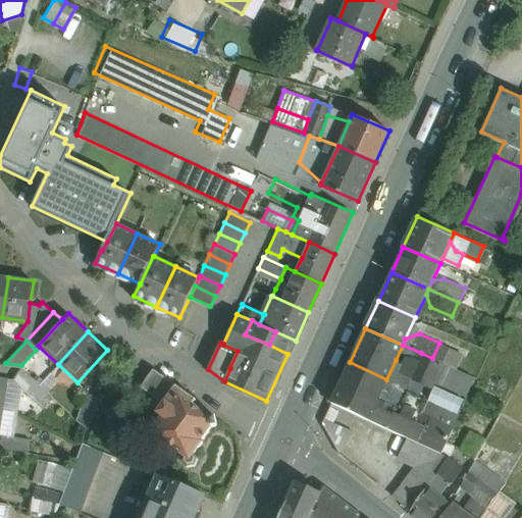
[(432,358),(421,353),(410,377),(411,377),(430,386),(441,362),(432,358)]
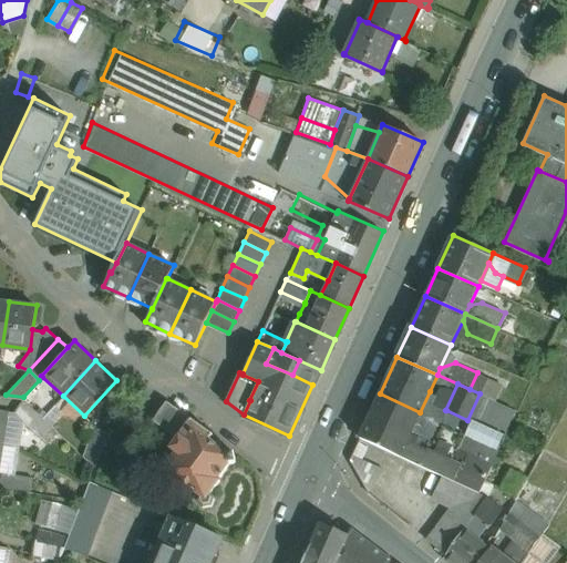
[(405,443),(411,443),(413,439),(430,447),(441,422),(446,410),(445,410),(432,403),(435,395),(430,391),(420,412),(405,443)]
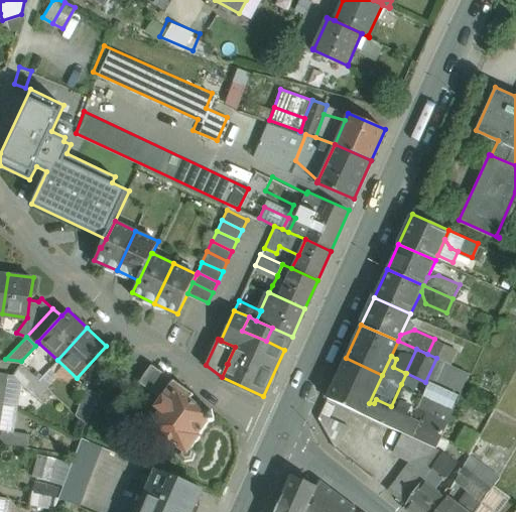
[(391,406),(376,399),(374,403),(369,403),(382,375),(346,358),(328,397),(383,422),(391,406)]
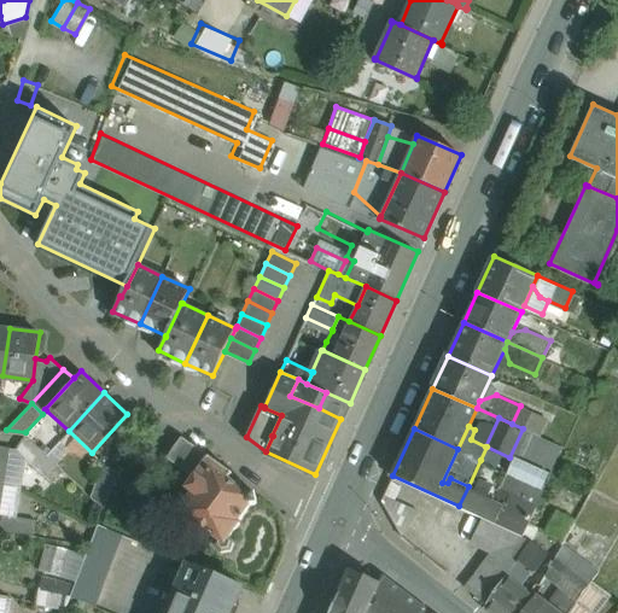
[(62,468),(24,433),(12,448),(17,449),(25,456),(51,482),(62,468)]
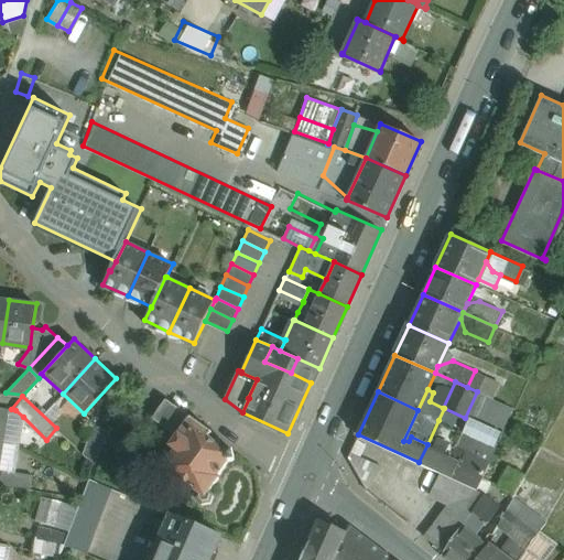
[(165,398),(152,417),(177,434),(191,416),(165,398)]
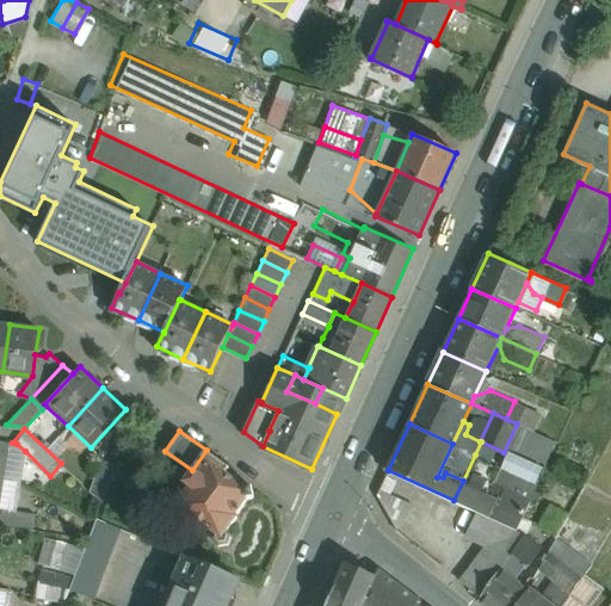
[(229,465),(207,450),(192,470),(181,486),(187,489),(178,504),(215,530),(213,536),(218,543),(228,540),(230,532),(227,527),(236,514),(234,513),(246,496),(253,495),(252,486),(245,487),(224,472),(229,465)]
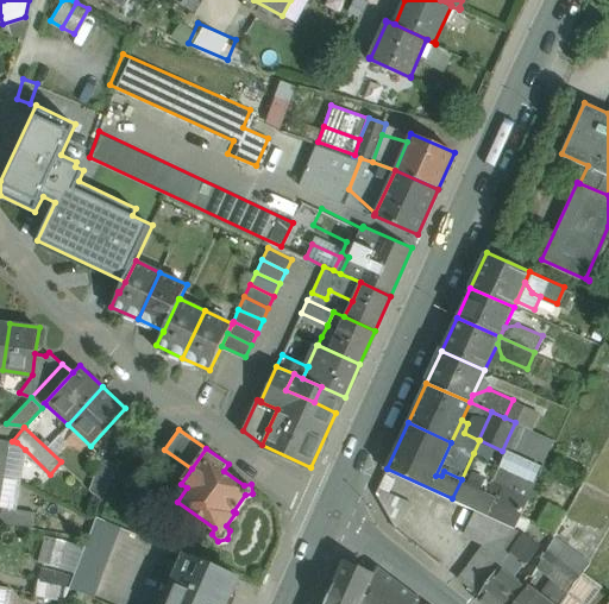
[(192,469),(164,450),(144,478),(177,502),(187,488),(181,484),(192,469)]
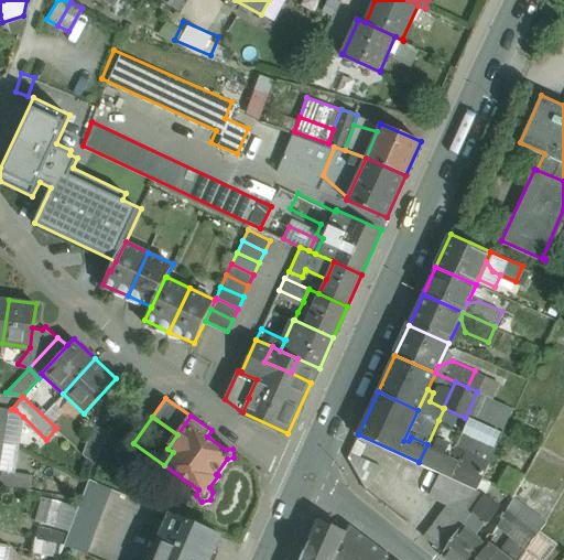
[(427,444),(419,462),(441,472),(445,461),(459,430),(438,420),(427,444)]
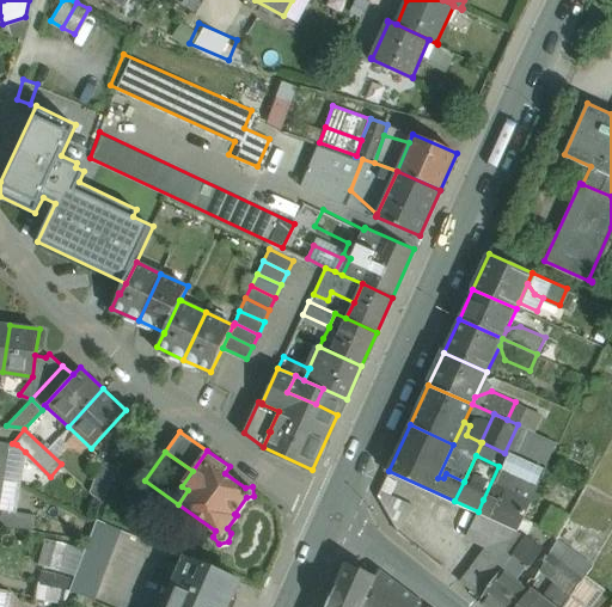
[(102,460),(91,490),(103,502),(116,465),(102,460)]
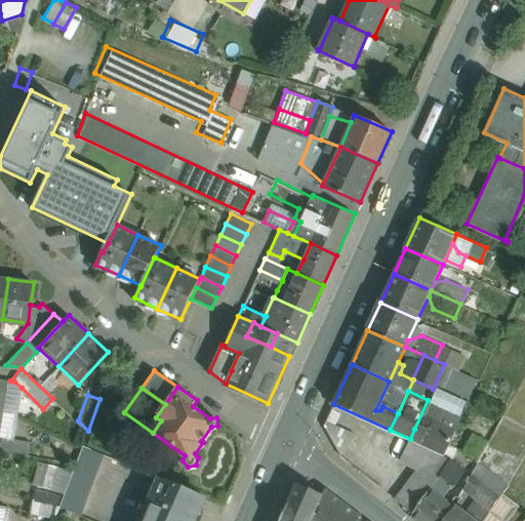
[(428,400),(414,429),(425,434),(428,426),(430,427),(433,419),(453,429),(460,413),(428,400)]
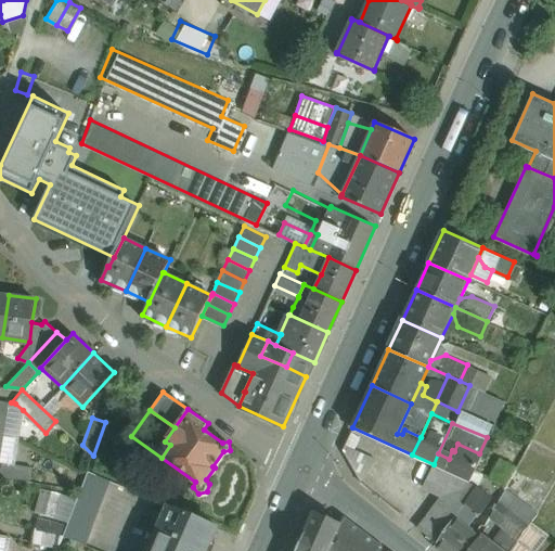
[(376,459),(345,444),(343,448),(360,479),(376,459)]
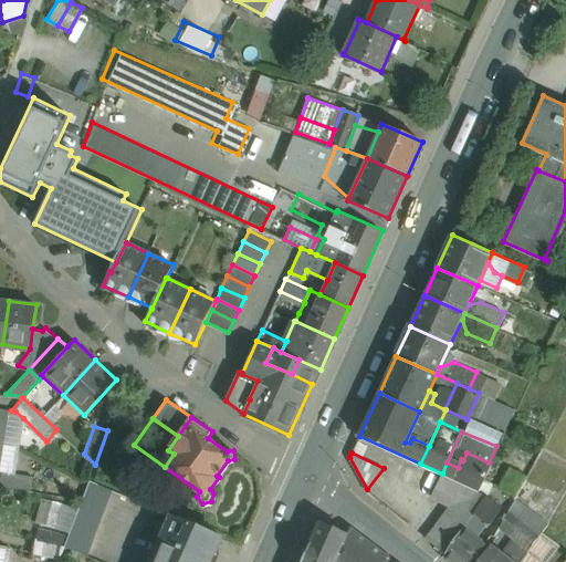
[(491,464),(489,462),(467,453),(463,460),(461,459),(458,468),(447,462),(442,474),(479,490),(491,464)]
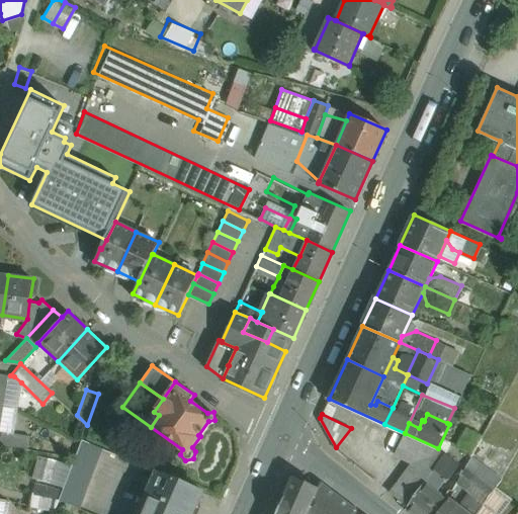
[(29,435),(1,430),(0,434),(0,440),(27,446),(29,435)]
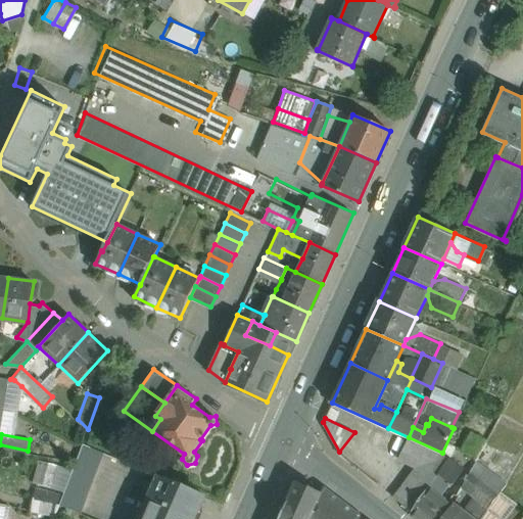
[(442,453),(409,437),(398,457),(415,465),(392,494),(412,510),(428,485),(429,485),(432,479),(437,473),(448,456),(442,453)]
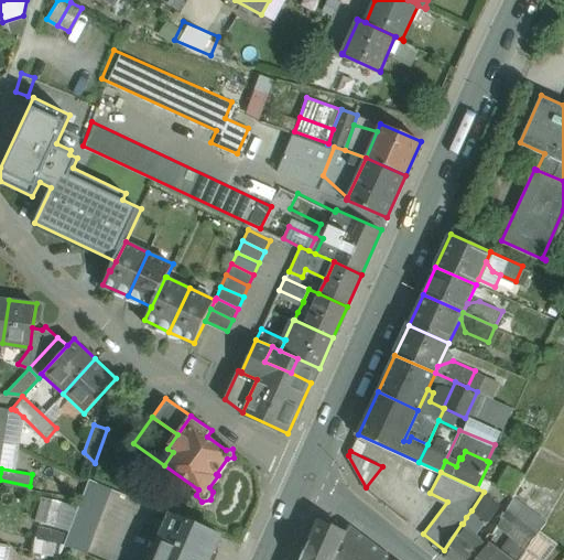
[(91,478),(65,542),(87,551),(114,487),(91,478)]
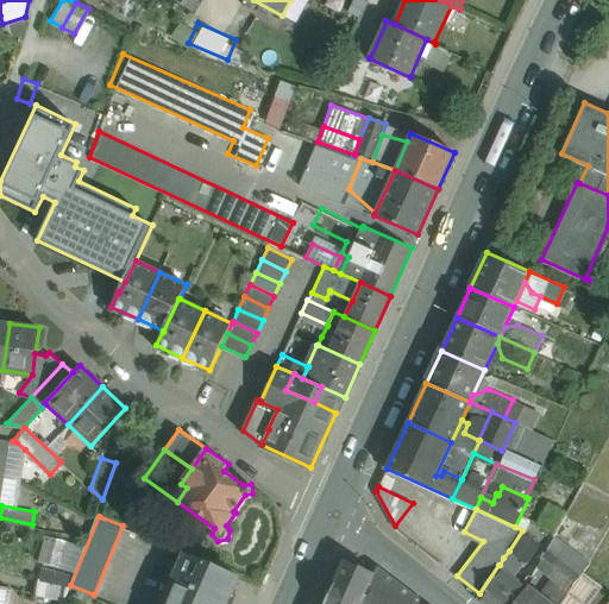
[(539,542),(525,532),(522,530),(509,551),(522,560),(526,562),(539,542)]
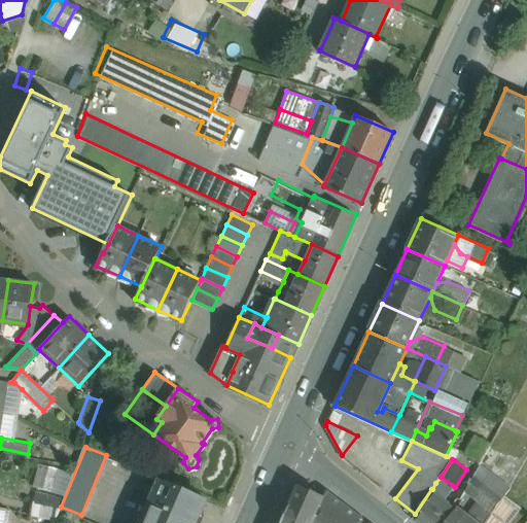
[(501,495),(473,474),(465,490),(478,499),(491,510),(501,495)]
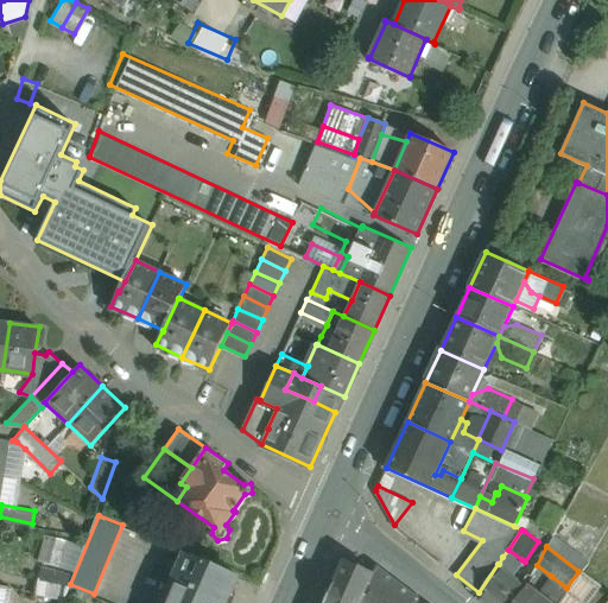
[(225,602),(236,573),(182,550),(159,602),(225,602)]
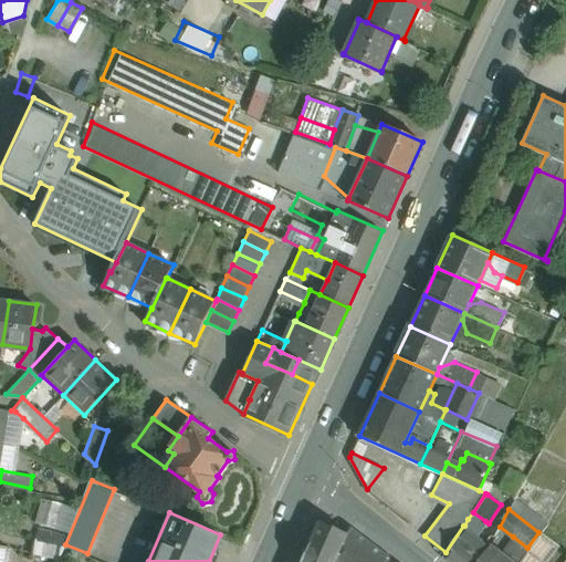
[(485,521),(473,512),(468,519),(480,529),(485,521)]
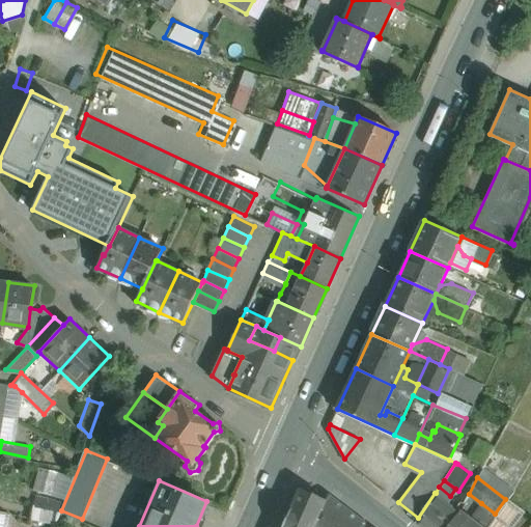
[(530,499),(512,487),(505,499),(523,512),(530,503),(530,499)]
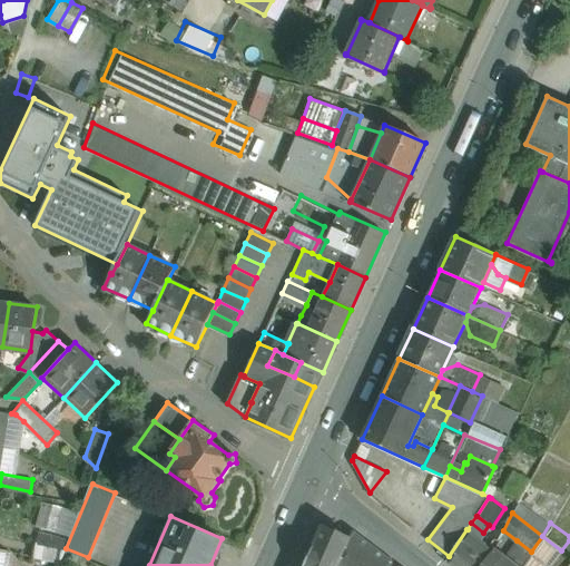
[(349,536),(323,525),(304,565),(357,565),(373,546),(352,529),(349,536)]
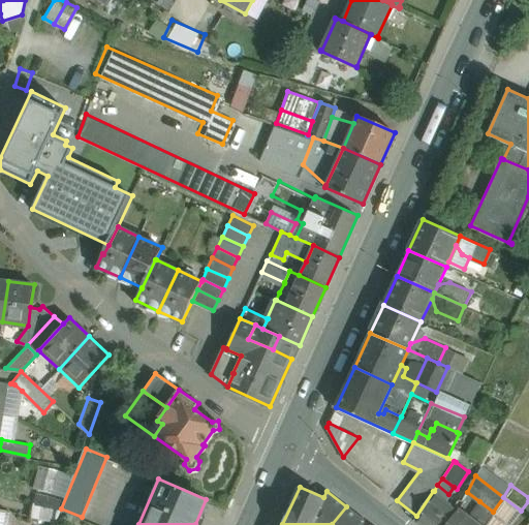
[(445,524),(458,508),(434,491),(433,491),(414,519),(422,524),(445,524)]
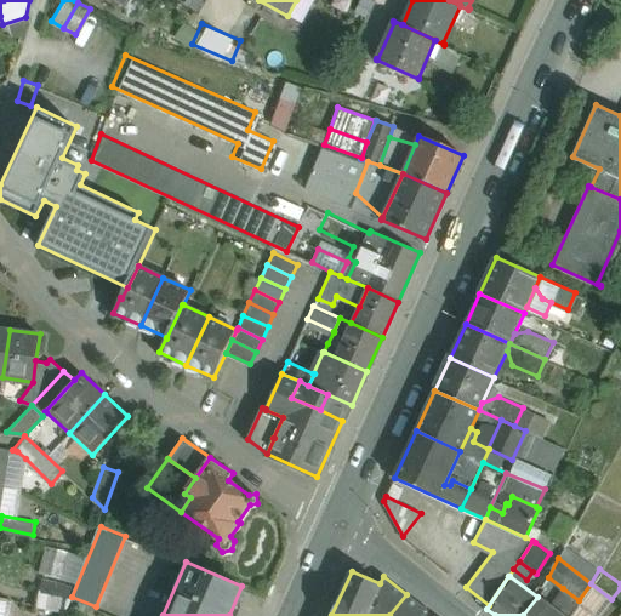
[(611,599),(591,583),(579,600),(599,615),(611,599)]
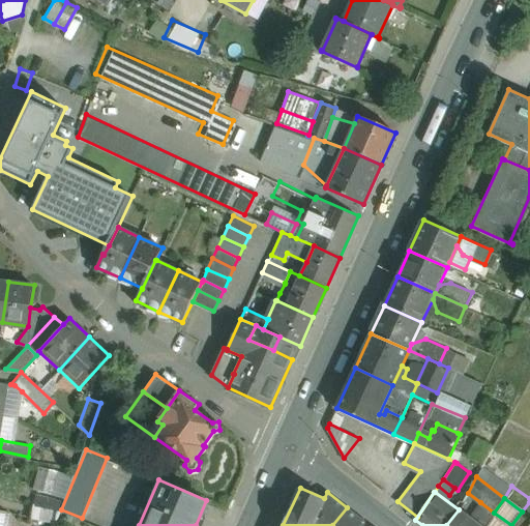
[(61,506),(33,501),(30,516),(56,521),(61,506)]
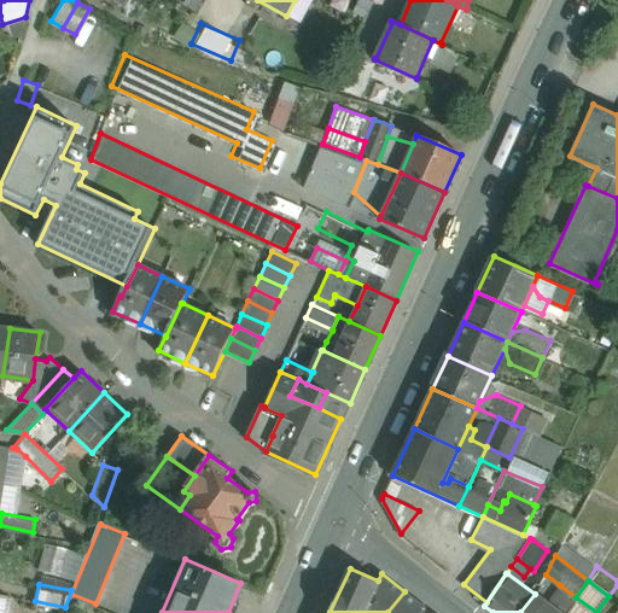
[(576,597),(560,585),(557,589),(560,591),(573,601),(576,597)]
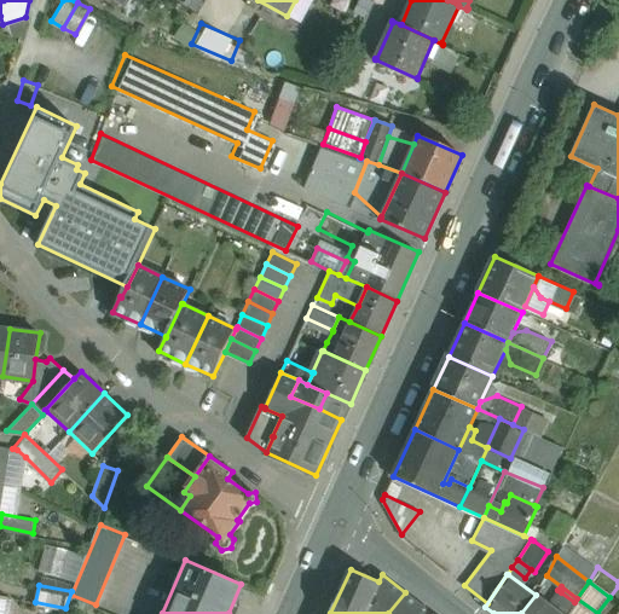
[(434,613),(405,592),(388,613),(434,613)]
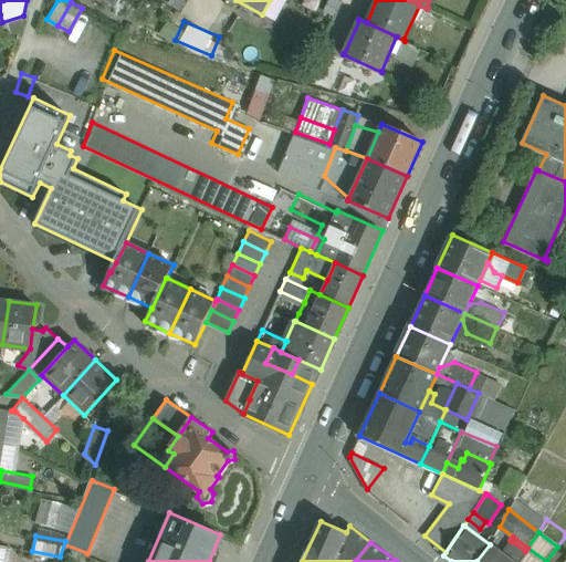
[(525,551),(513,542),(506,550),(520,560),(525,551)]
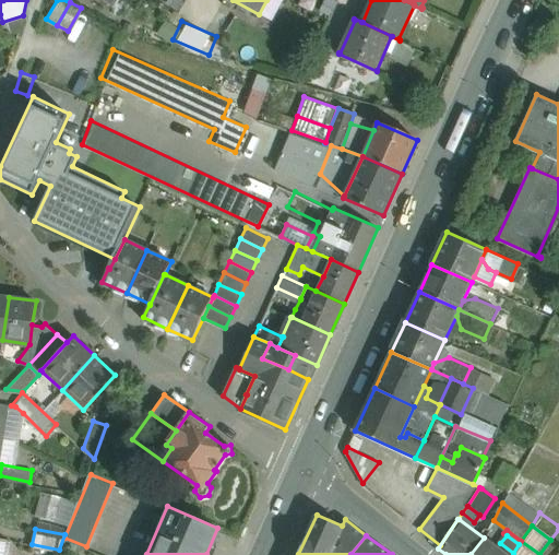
[(506,554),(484,538),(471,554),(506,554)]
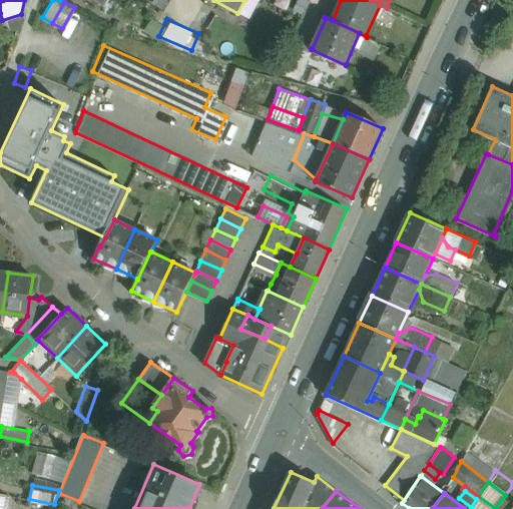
[(494,508),(495,508),(478,496),(476,499),(471,507),(468,508),(494,508)]
